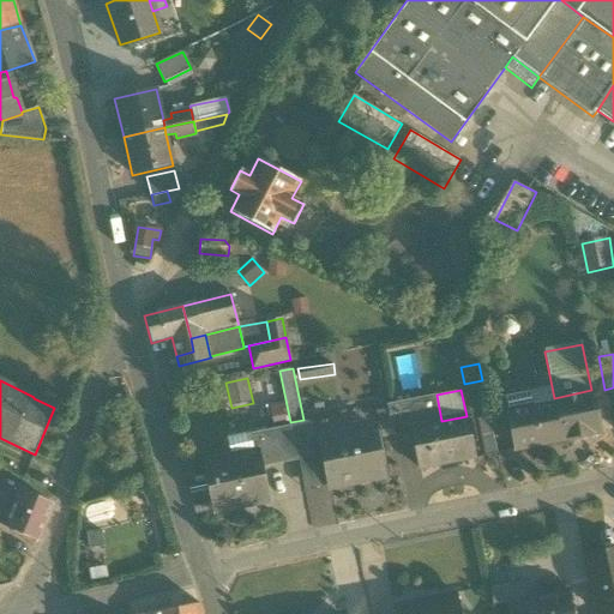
[(557,402),(565,440),(600,433),(591,390),(554,398),(555,402),(557,402)]
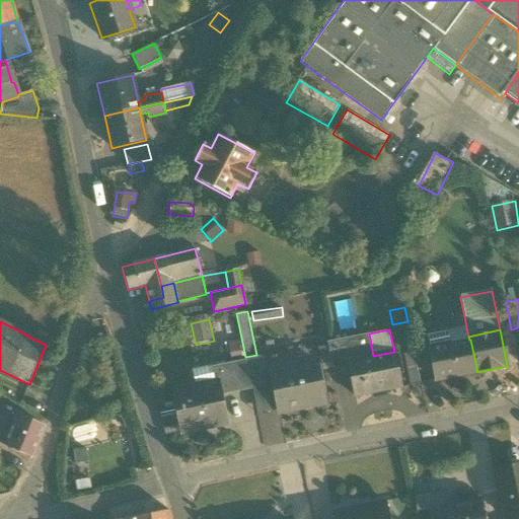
[(427,336),(429,348),(450,344),(447,331),(427,336)]
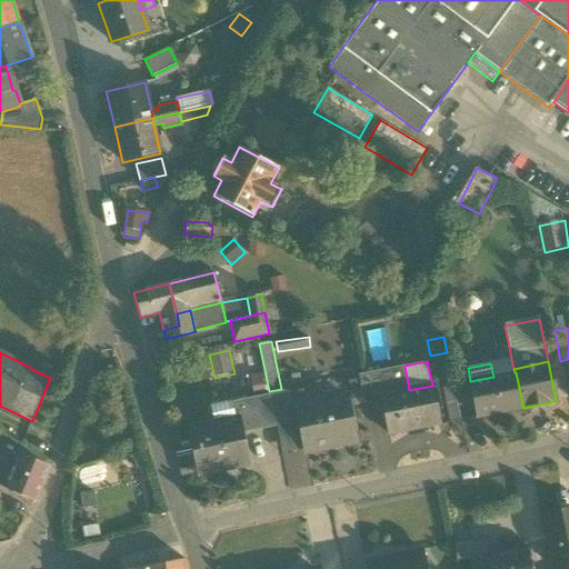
[(359,379),(360,386),(379,382),(381,396),(409,390),(405,366),(358,375),(359,379)]
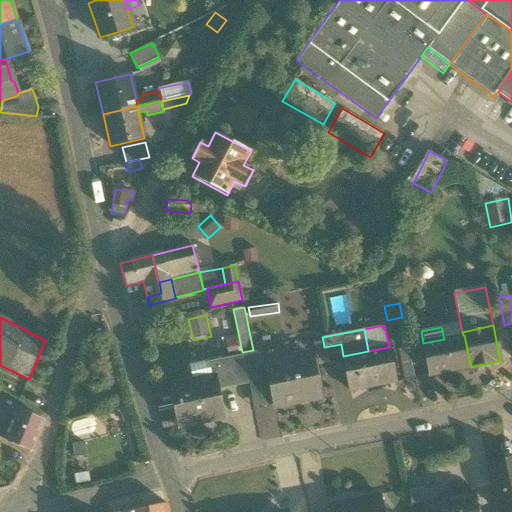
[(463,335),(444,339),(423,343),(429,371),(447,367),(448,371),(471,367),(464,335),(463,335)]
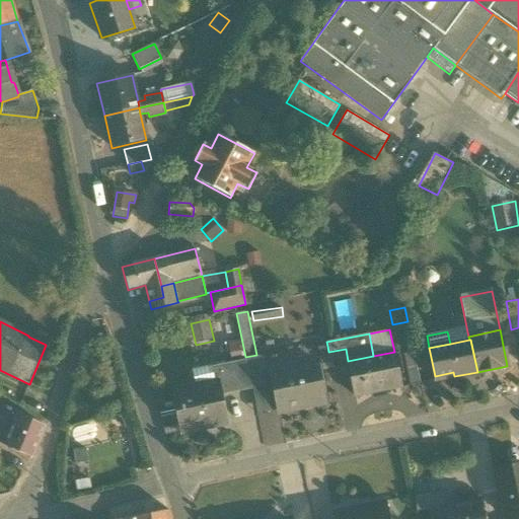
[(328,352),(327,346),(317,348),(320,365),(330,362),(328,352)]
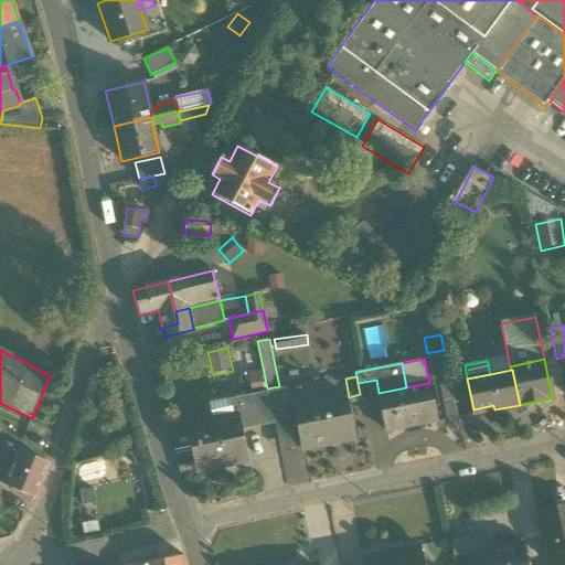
[(360,394),(363,407),(380,404),(379,393),(376,380),(358,383),(360,394)]
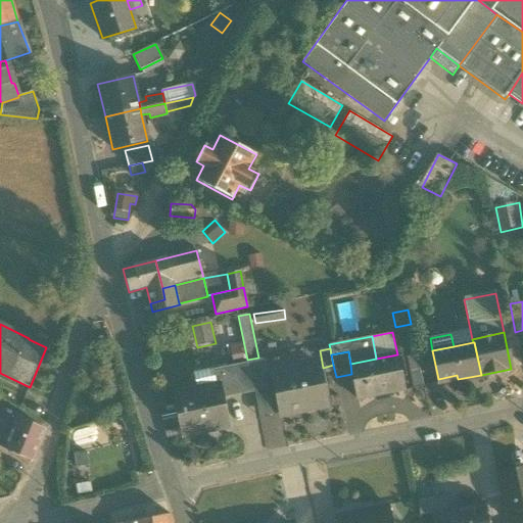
[(351,374),(358,399),(405,390),(397,354),(376,359),(350,364),(351,374)]
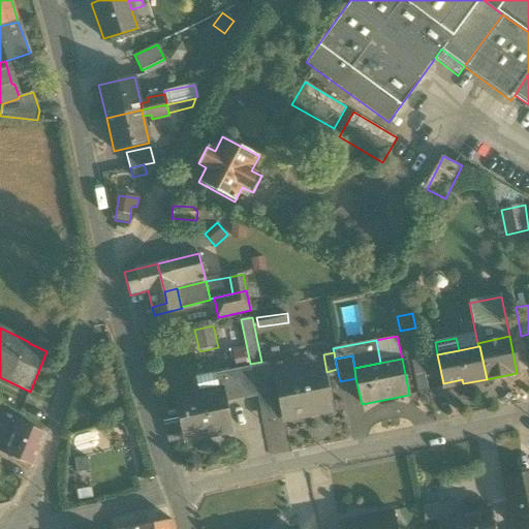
[(422,359),(412,361),(418,392),(428,390),(422,359)]
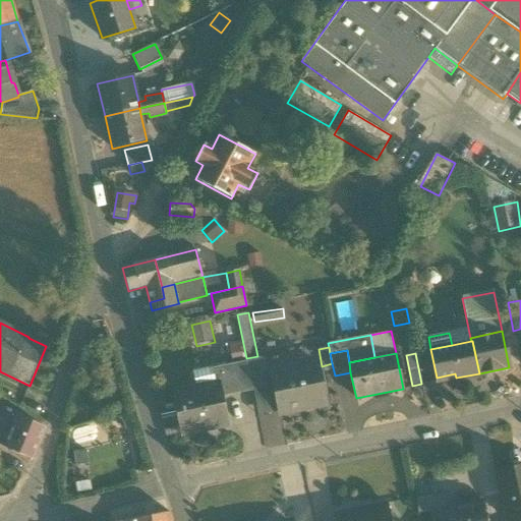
[(263,358),(246,361),(252,391),(269,388),(263,358)]
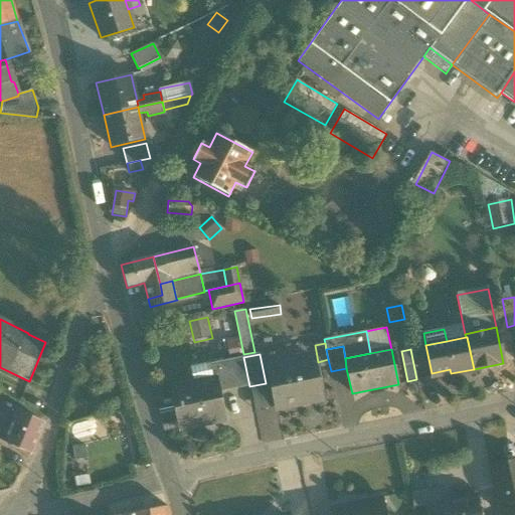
[(217,392),(249,386),(243,357),(210,364),(213,384),(215,383),(217,392)]
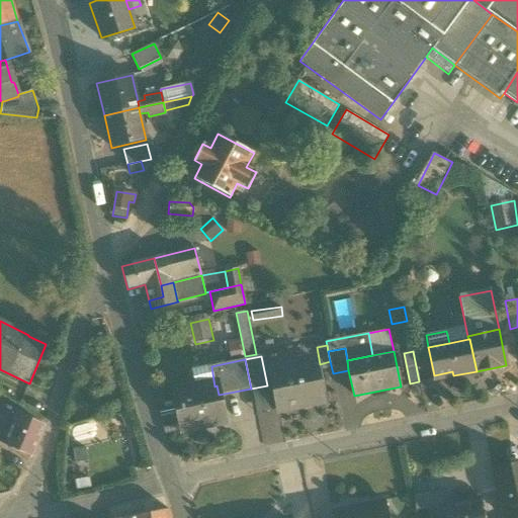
[(278,410),(278,412),(279,412),(279,410),(301,405),(301,407),(323,403),(315,361),(296,364),(297,366),(270,372),(273,384),(278,410)]
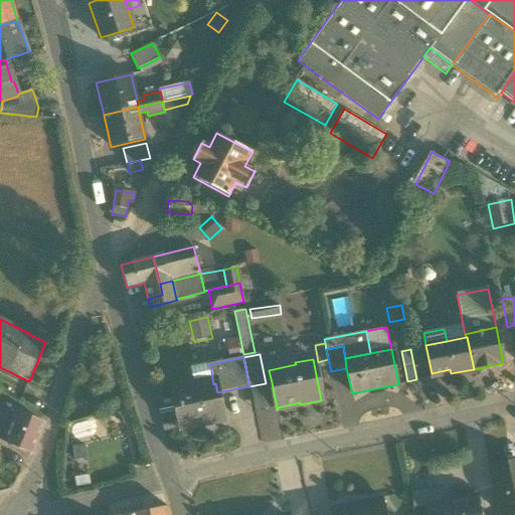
[(195,367),(199,386),(213,384),(210,364),(195,367)]
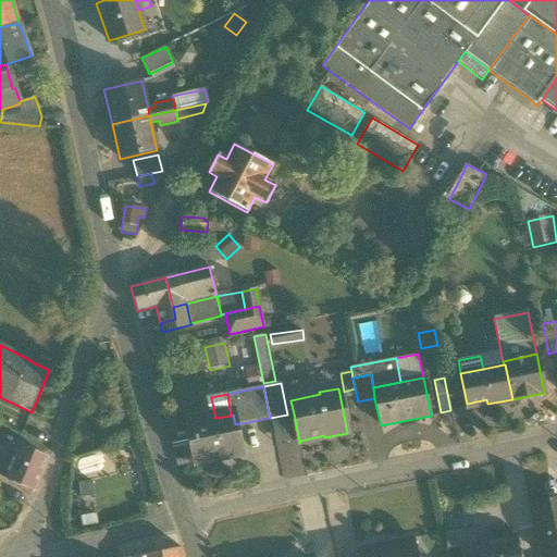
[(294,413),(287,415),(270,418),(275,445),(299,441),(294,413)]
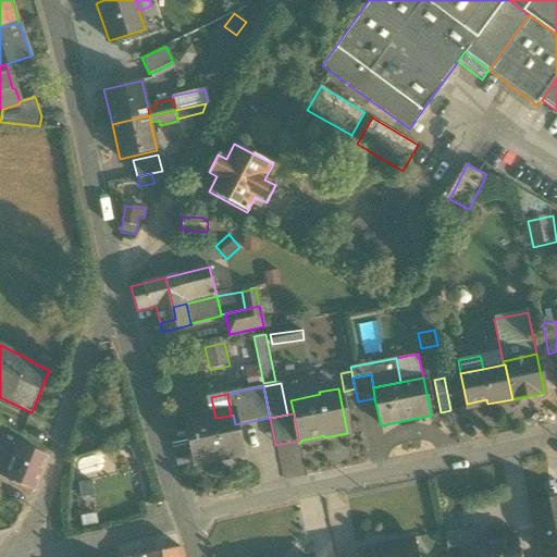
[(190,423),(198,462),(220,458),(219,456),(240,452),(235,424),(233,415),(231,416),(215,418),(190,423)]
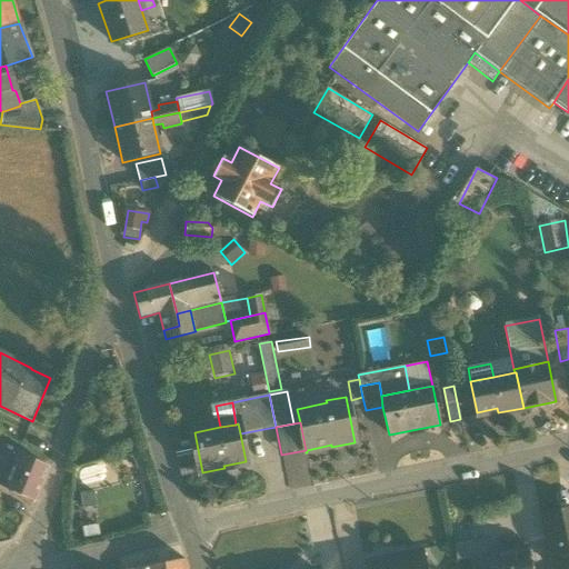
[(6,489),(36,501),(49,468),(45,466),(21,452),(17,462),(6,489)]
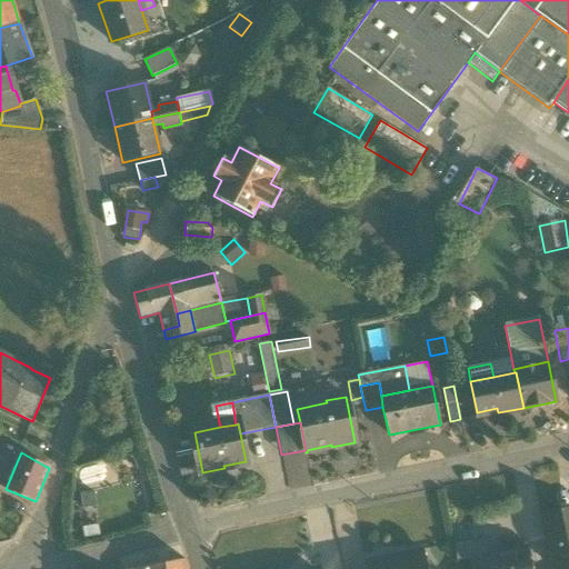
[(0,460),(0,486),(6,489),(17,462),(2,457),(0,460)]
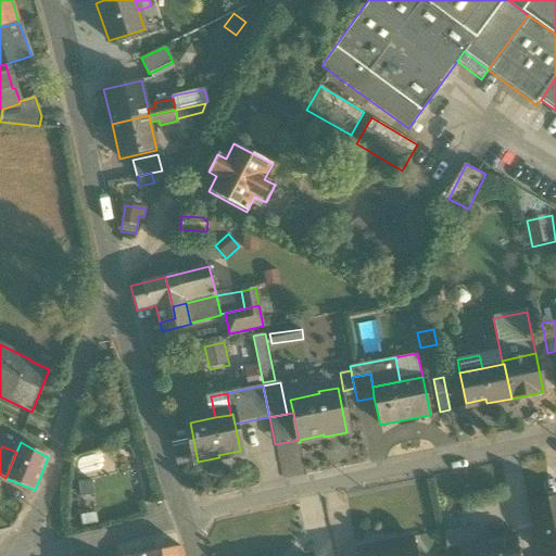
[(95,479),(79,481),(81,496),(97,495),(95,479)]
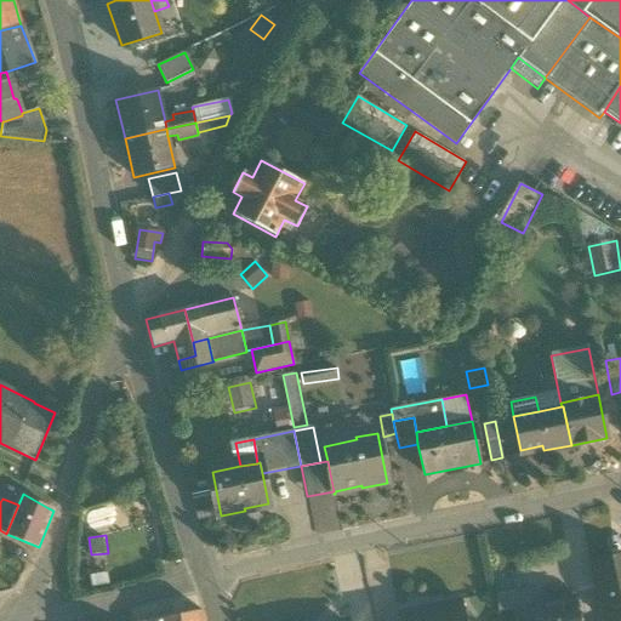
[(620,557),(596,563),(607,620),(613,620),(620,619),(620,557)]
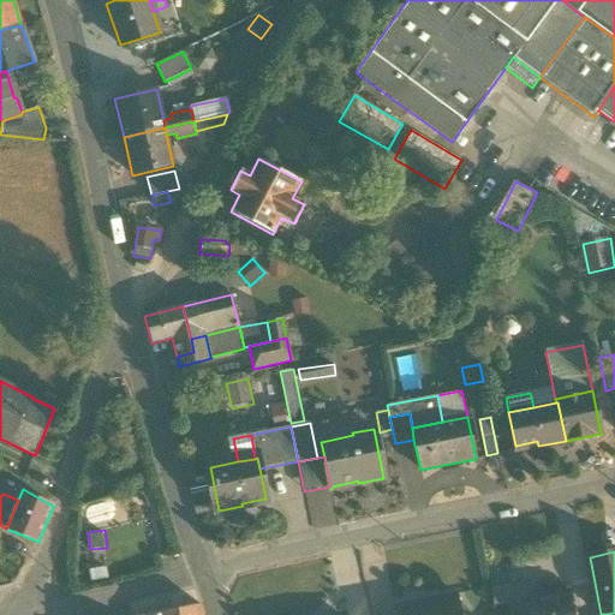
[(524,581),(490,589),(494,607),(508,604),(509,614),(519,614),(530,613),(527,601),(524,581)]
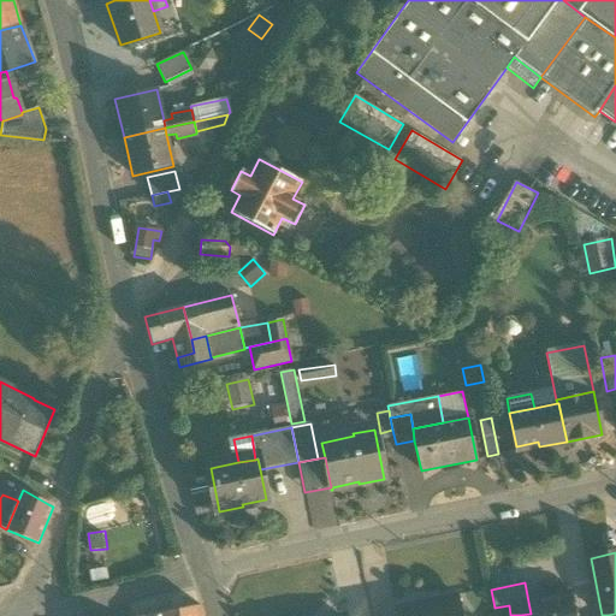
[(531,614),(531,615),(573,615),(569,593),(528,602),(531,614)]
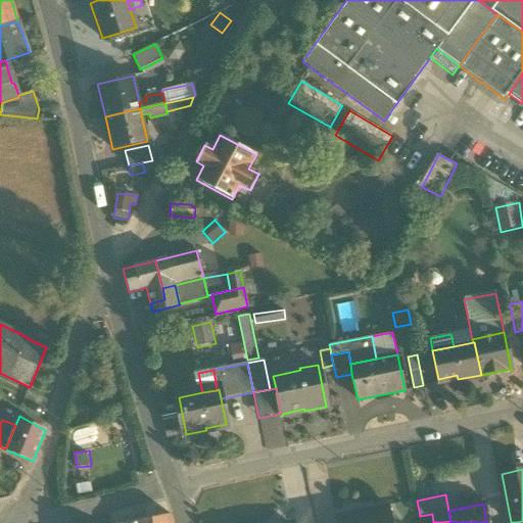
[(391,522),(388,507),(357,513),(355,512),(336,516),(337,522),(391,522)]
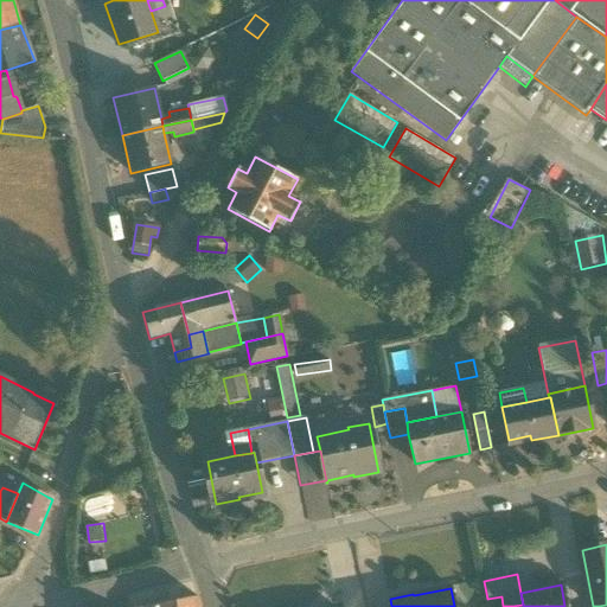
[(198,606),(196,596),(153,605),(153,606),(198,606)]
